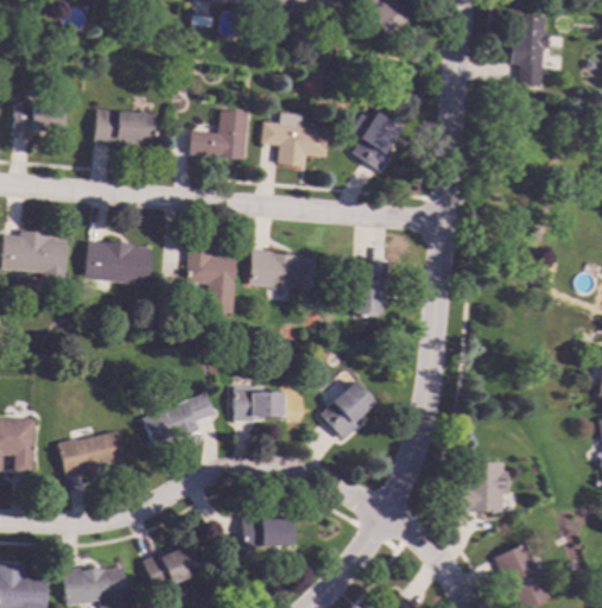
[(337,0),(337,14),(289,11),(290,6),(272,5),(272,0),(337,0)]
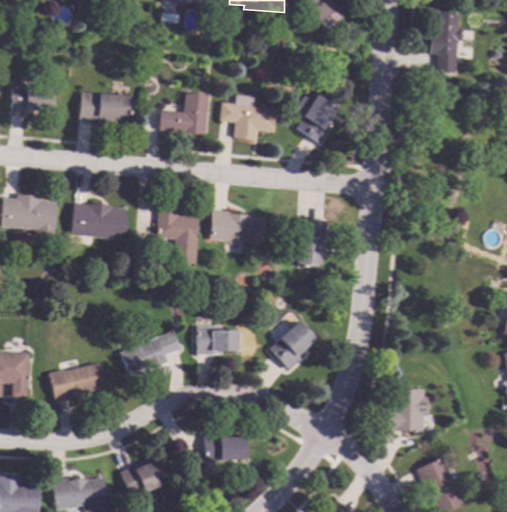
[(337,0),(338,1),(334,4),(345,17),(328,32),(301,1),(302,0),(337,0)]
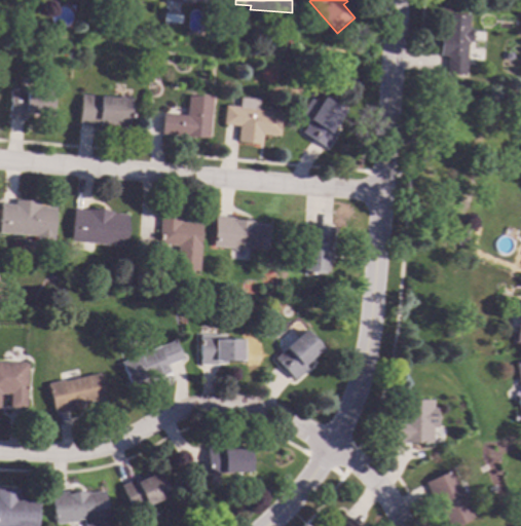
[(473,15),(471,29),(476,30),(475,42),(471,42),(468,75),(449,73),(450,57),(442,57),(444,33),(446,34),(448,13),(473,15)]
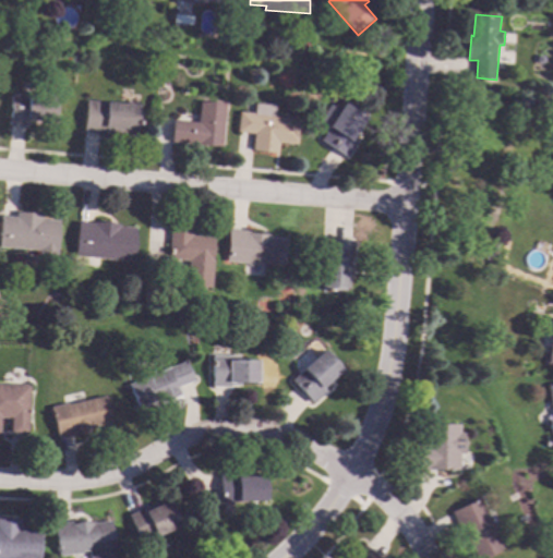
[(59,96),(58,122),(32,121),(32,126),(12,125),(14,94),(59,96)]
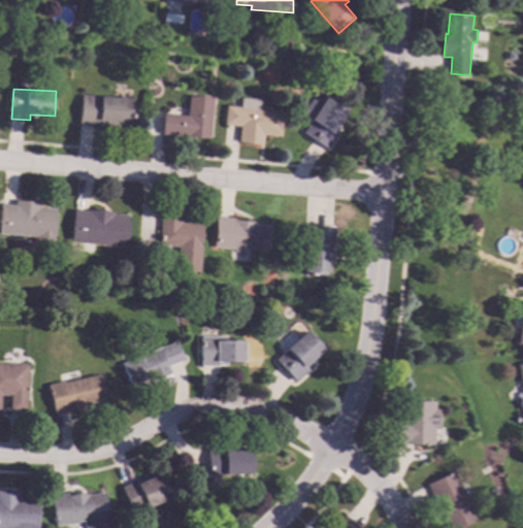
[(135,101),(132,129),(82,124),(85,96),(135,101)]
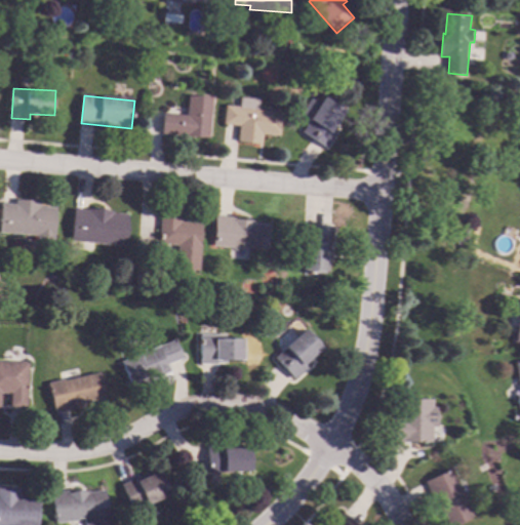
[(214,98),(211,137),(164,133),(165,113),(188,115),(190,95),(214,98)]
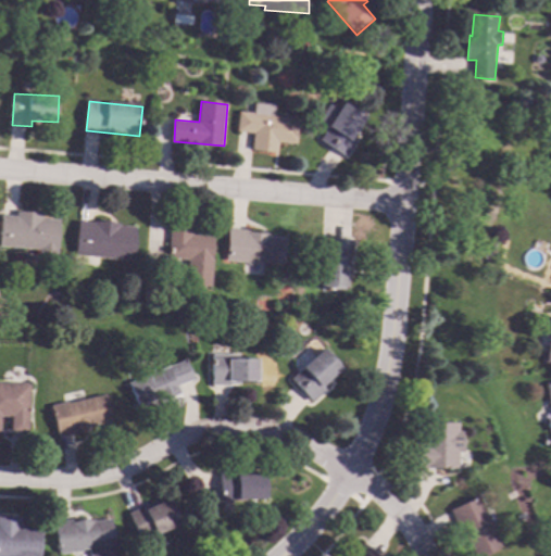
[(366,117),(353,136),(360,140),(348,158),(322,140),(329,128),(320,122),(332,104),(340,110),(346,102),(366,117)]
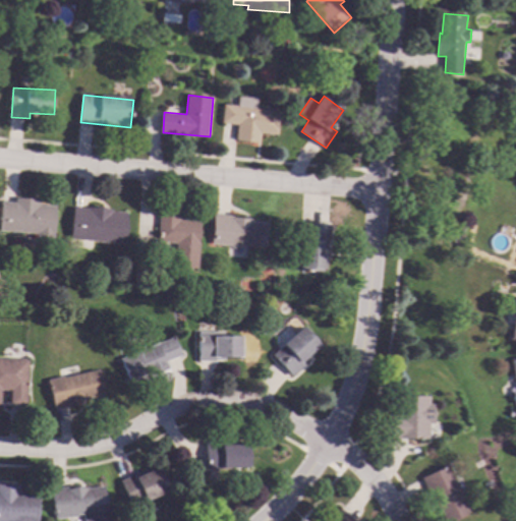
[(260,99),(259,108),(282,111),(279,134),(263,132),(262,142),(237,139),(239,125),(224,123),(226,105),(239,106),(240,97),(260,99)]
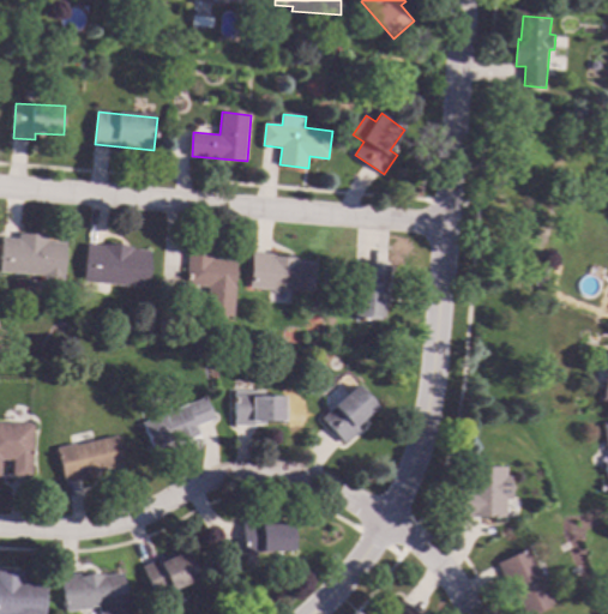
[(49,235),(49,241),(67,242),(65,281),(46,280),(46,275),(1,272),(5,238),(20,239),(22,233),(49,235)]
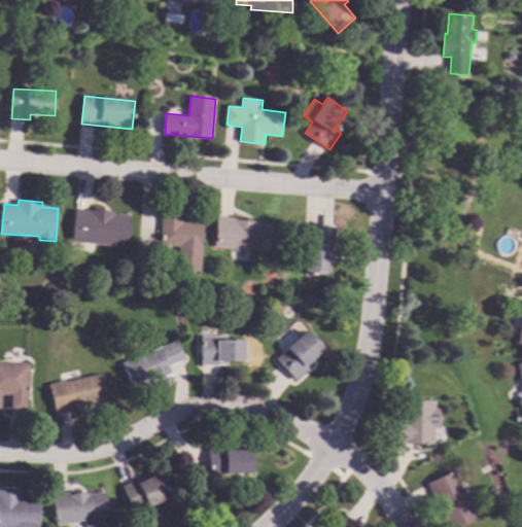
[(92,210),(115,212),(115,214),(130,215),(127,247),(73,242),(76,210),(92,211),(92,210)]
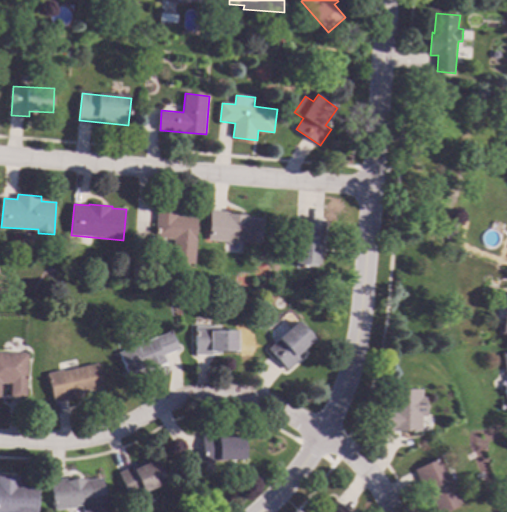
[(178,208),(177,216),(198,218),(197,239),(198,239),(196,263),(173,262),(174,239),(156,237),(158,207),(178,208)]
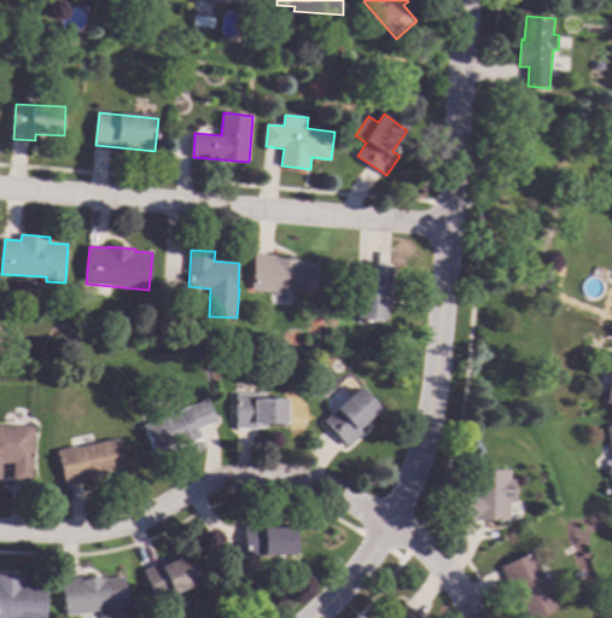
[(280,256),(279,258),(319,262),(316,293),(281,290),(281,291),(252,289),(256,254),(280,256)]
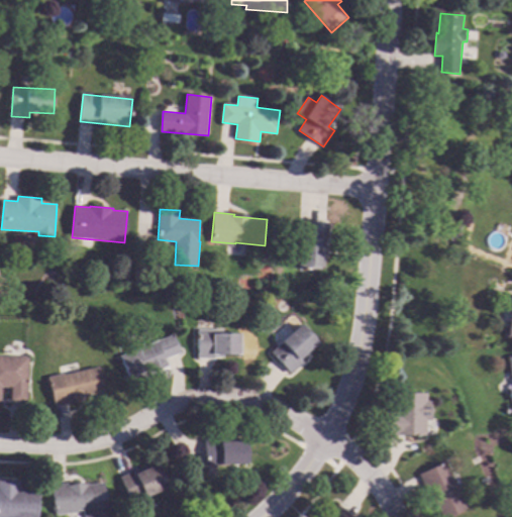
[(331,223),(328,256),(324,255),(323,270),(300,269),(300,264),(302,264),(304,231),(302,230),(303,221),(331,223)]
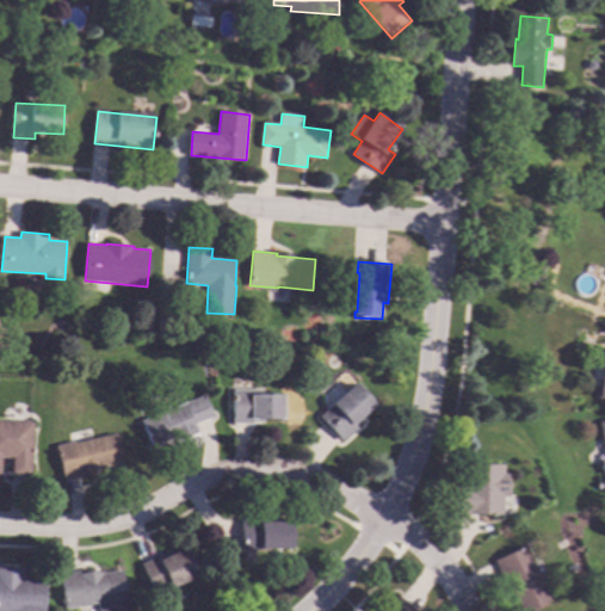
[(377,405),(356,424),(360,429),(346,442),(321,417),(357,383),(377,405)]
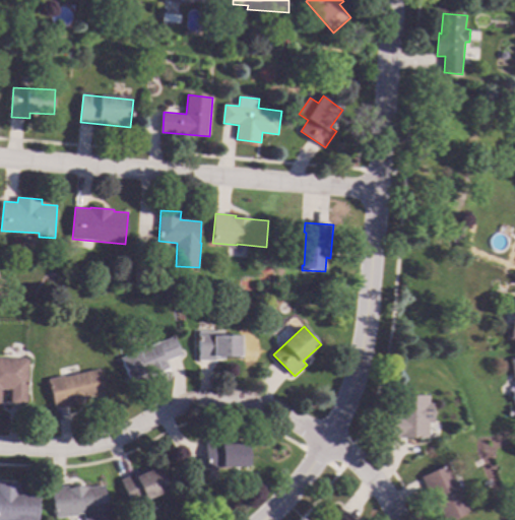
[(217,336),(242,336),(242,356),(227,356),(227,360),(216,360),(216,361),(200,361),(200,331),(217,331),(217,336)]
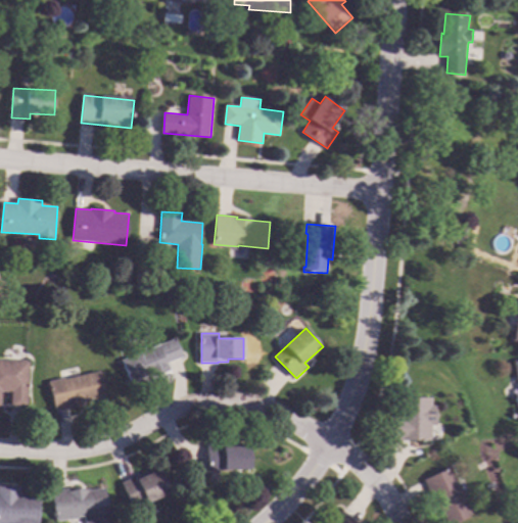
[(183,357),(169,363),(172,370),(150,378),(149,376),(131,383),(123,360),(134,355),(133,350),(145,345),(146,350),(176,338),(183,357)]
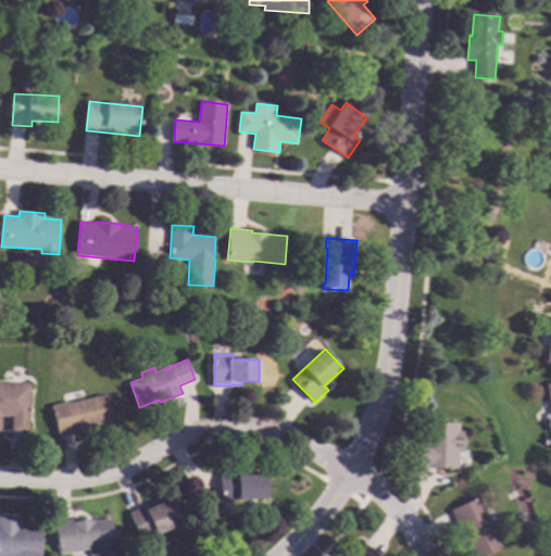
[(0,382),(32,384),(29,433),(13,432),(0,431),(0,382)]
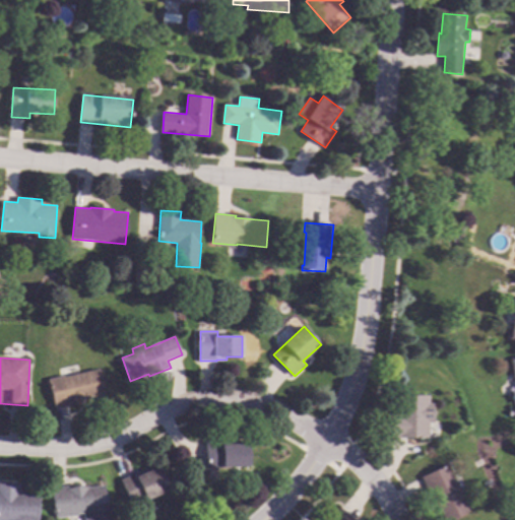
[(105,394),(89,397),(90,398),(71,402),(72,404),(56,408),(49,379),(64,376),(65,377),(100,369),(105,394)]
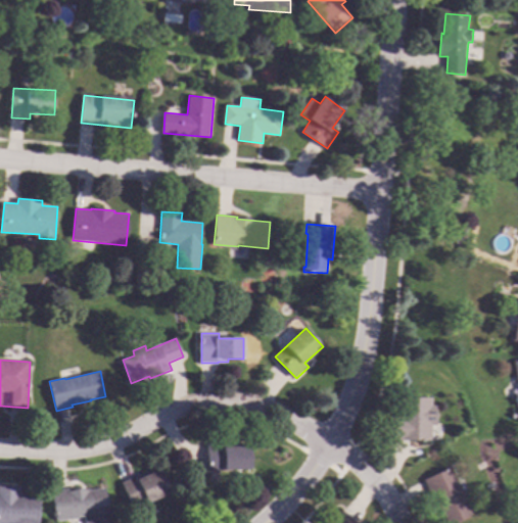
[(432,406),(435,406),(435,425),(431,425),(431,440),(391,440),(391,417),(401,417),(402,397),(432,397),(432,406)]
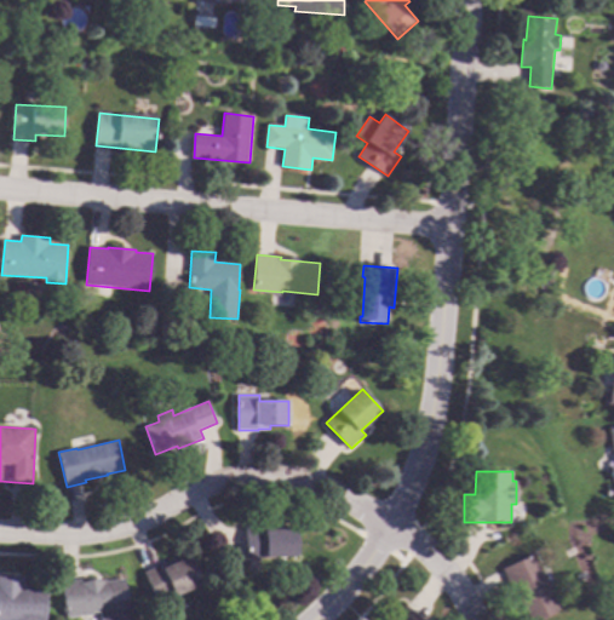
[(267,529),(297,529),(297,556),(247,557),(247,526),(267,526),(267,529)]
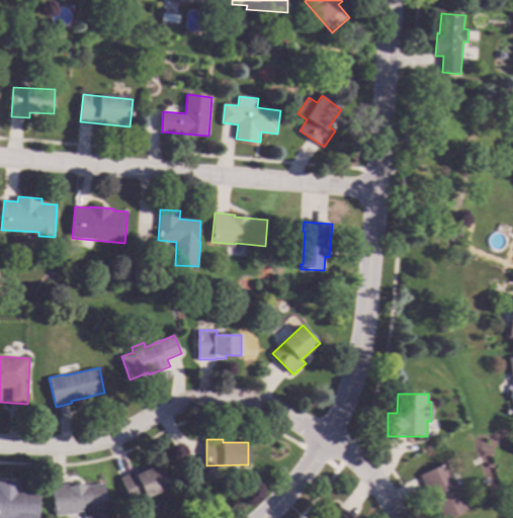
[(456,483),(455,483),(467,510),(449,517),(441,517),(429,490),(428,491),(421,475),(447,462),(456,483)]
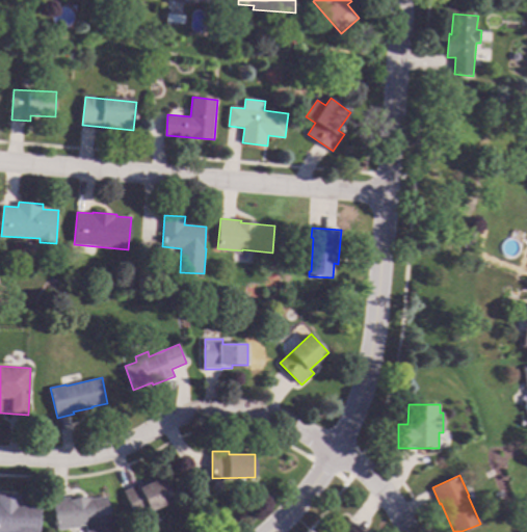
[(173,501),(135,517),(125,490),(140,484),(141,486),(163,477),(173,501)]
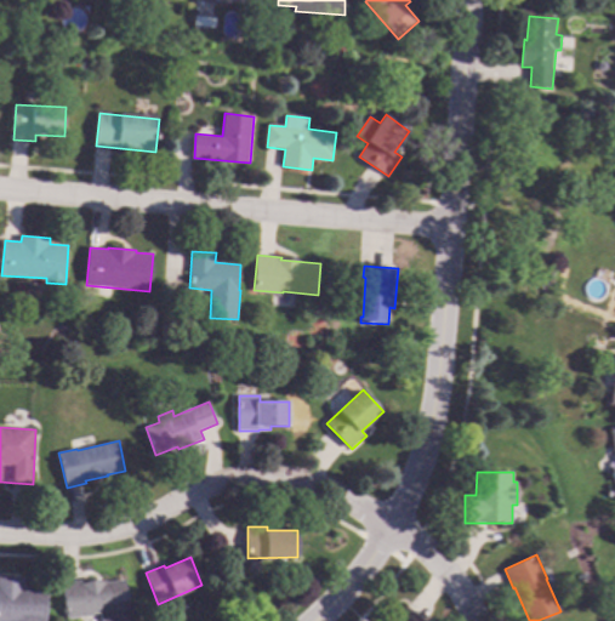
[(0,620),(0,577),(24,579),(24,588),(47,590),(45,620),(0,620)]
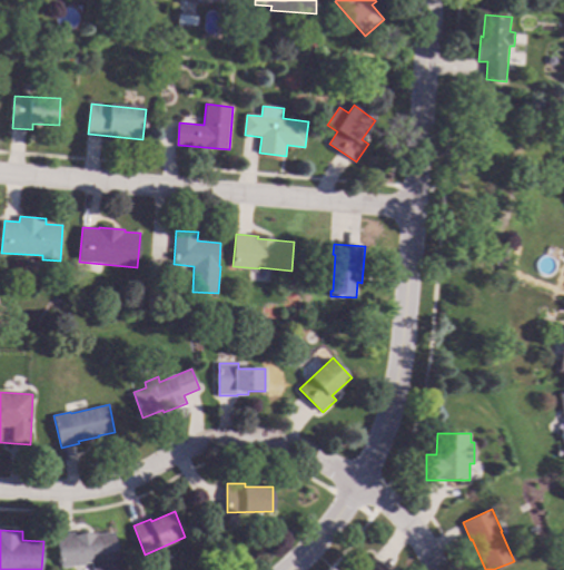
[(117,569),(92,569),(92,562),(85,563),(86,566),(62,568),(59,534),(75,533),(76,534),(97,532),(97,534),(115,532),(117,569)]
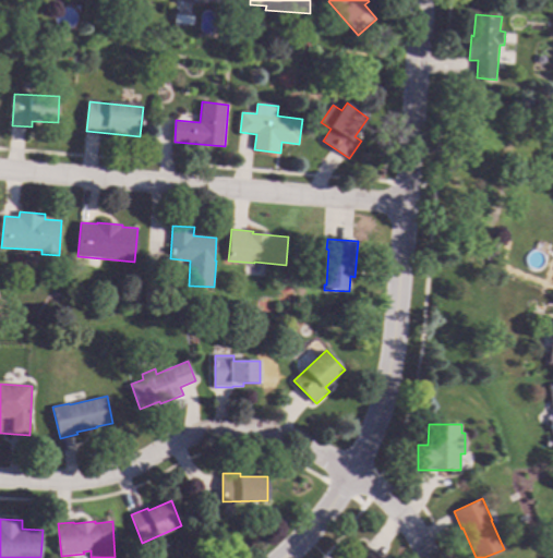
[(380,557),(352,557),(364,544),(380,557)]
